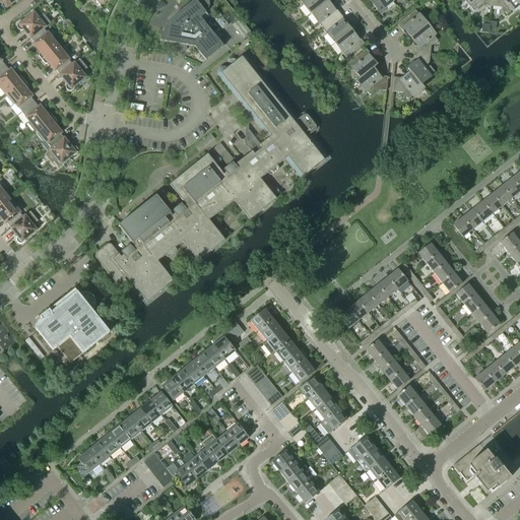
[(160,38),(159,41),(194,48),(205,61),(223,47),(200,18),(206,13),(204,11),(207,9),(208,8),(208,7),(209,7),(209,6),(209,5),(209,4),(209,3),(209,2),(208,1),(208,0),(207,0),(197,0),(196,1),(195,0),(193,0),(175,15),(172,18),(170,20),(168,23),(165,26),(164,30),(161,34),(160,38)]
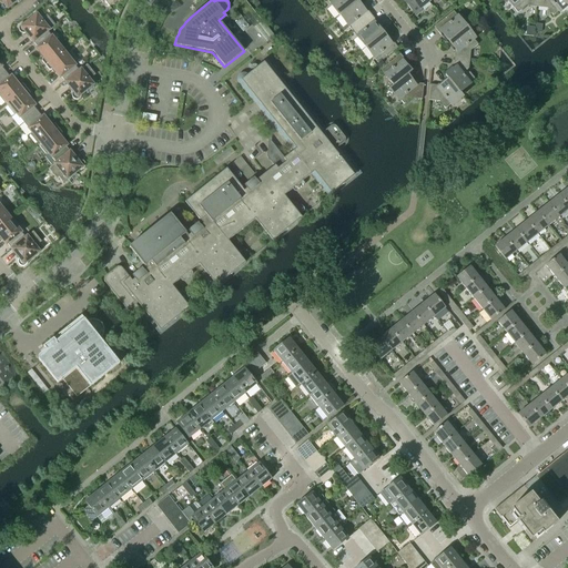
[(326,0),(340,16),(357,1),(355,0),(326,0)]
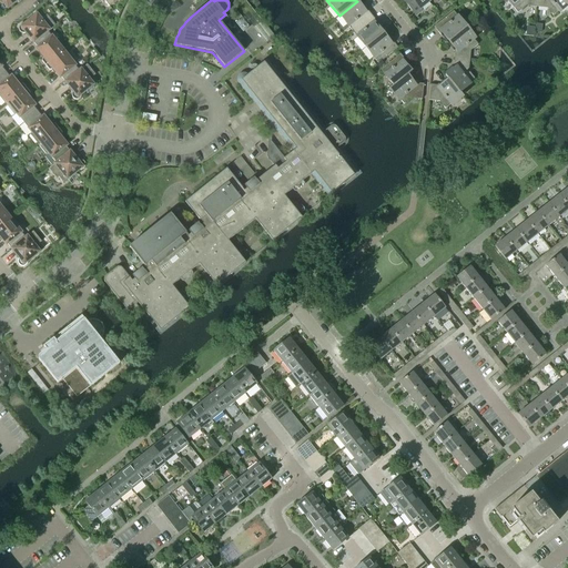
[(428,2),(426,0),(402,0),(418,19),(416,16),(422,11),(421,9),(428,2)]
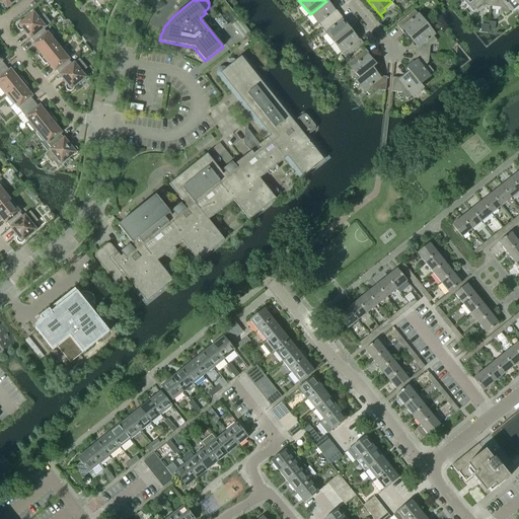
[(463,0),(472,12),(480,5),(491,6),(491,0),(463,0)]
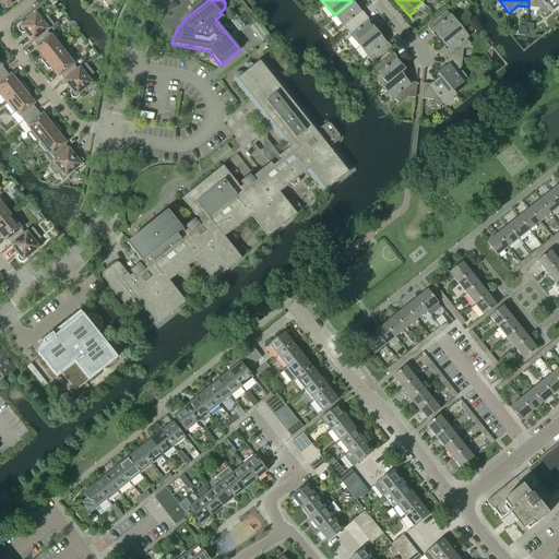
[(528,0),(528,7),(538,8),(544,15),(549,11),(550,12),(558,4),(558,1),(558,0),(528,0)]
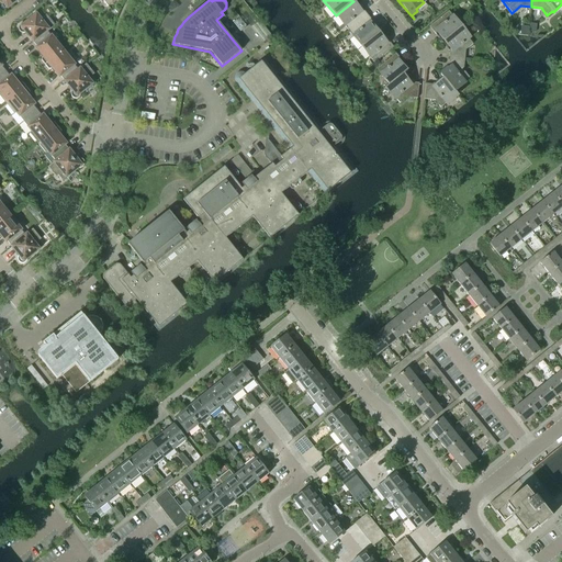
[(336,15),(348,31),(368,15),(361,8),(360,10),(353,1),(336,15)]
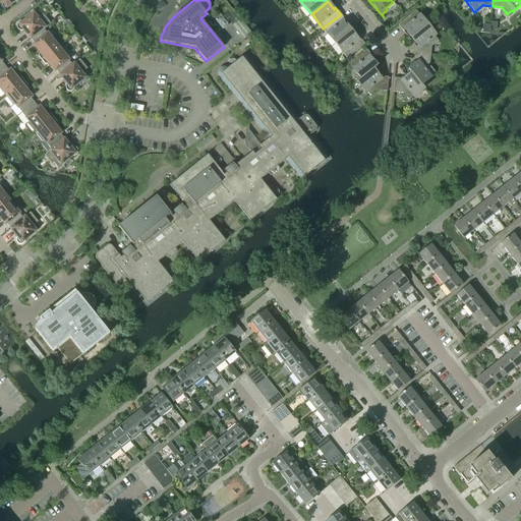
[(23,31),(31,39),(50,22),(43,13),(41,15),(37,10),(22,22),(21,22),(20,22),(19,22),(18,22),(18,23),(17,23),(16,24),(16,25),(16,26),(16,27),(17,29),(17,30),(18,31),(19,31),(20,32),(21,32),(22,32),(23,31)]
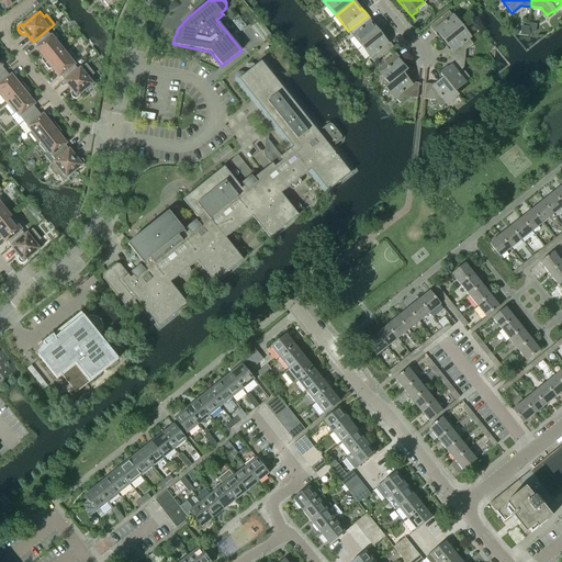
[(438,33),(444,41),(461,27),(448,11),(429,26),(436,35),(438,33)]
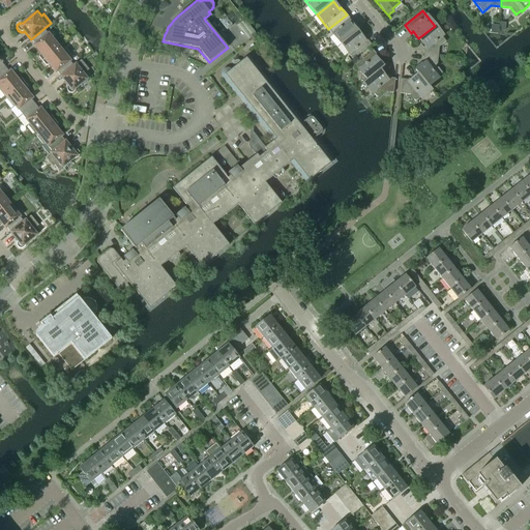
[(328,29),(341,45),(357,31),(351,24),(353,22),(347,15),(328,29)]
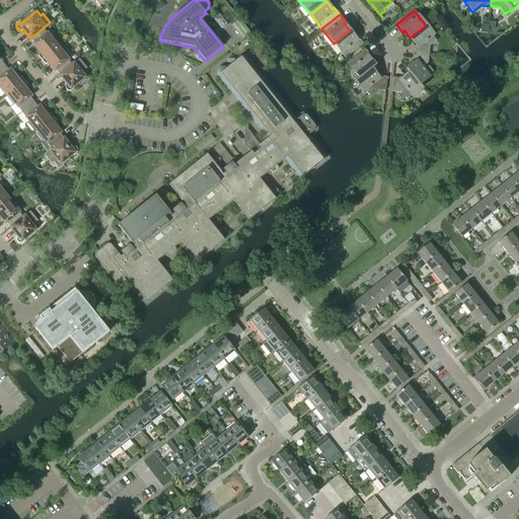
[(221,16),(215,21),(222,29),(228,24),(221,16)]
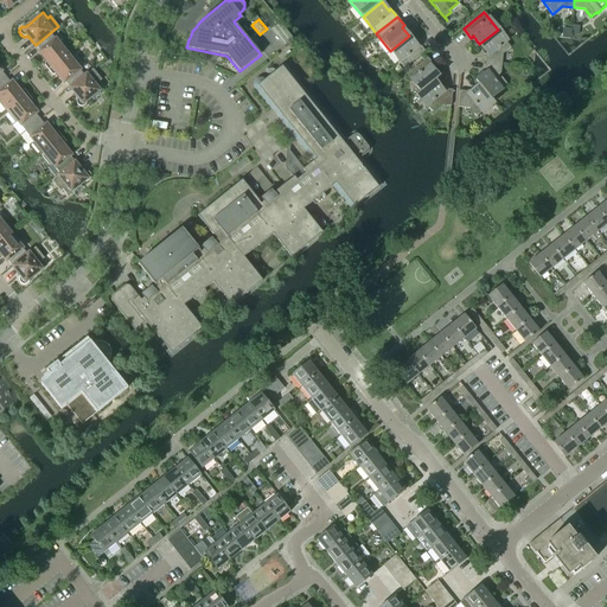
[(280,24),(272,30),(285,45),(292,38),(280,24)]
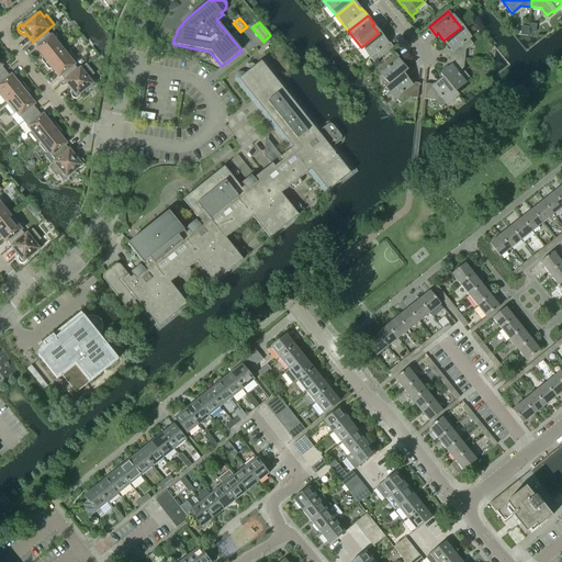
[(41,60),(44,65),(65,48),(57,38),(55,41),(47,31),(55,25),(54,24),(33,42),(37,47),(36,48),(43,57),(42,58),(41,60)]
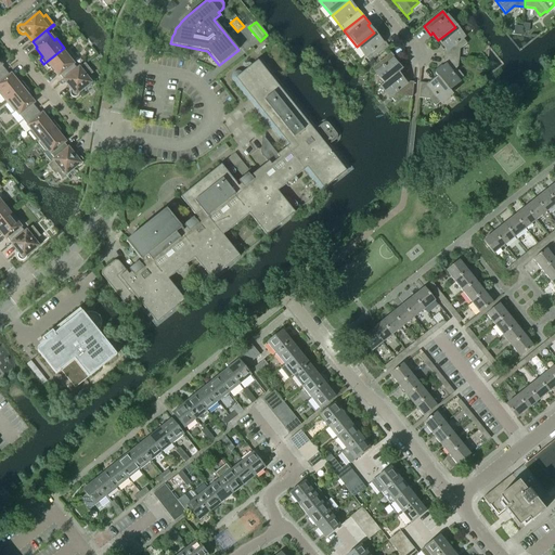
[(444,52),(443,57),(459,60),(460,50),(467,43),(463,38),(464,37),(455,27),(438,40),(444,49),(442,50),(444,52)]
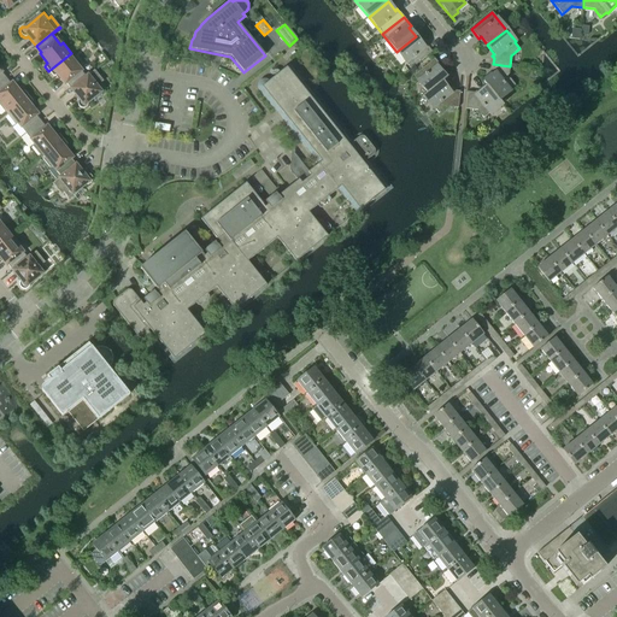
[(416,36),(397,52),(411,69),(432,52),(424,43),(423,45),(416,36)]
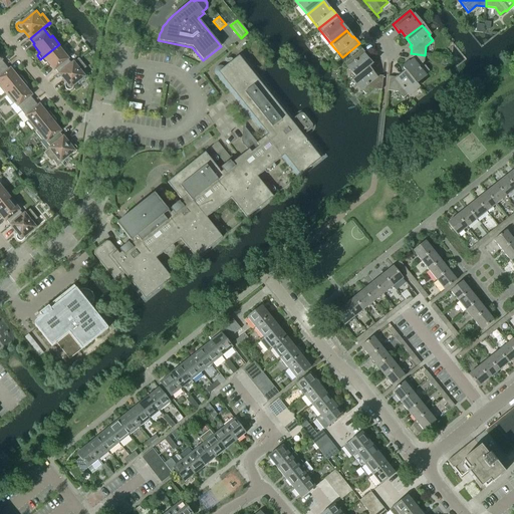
[(55,69),(59,74),(78,59),(78,58),(71,64),(64,55),(66,54),(59,44),(40,59),(44,64),(46,63),(47,62),(54,70),(55,69)]
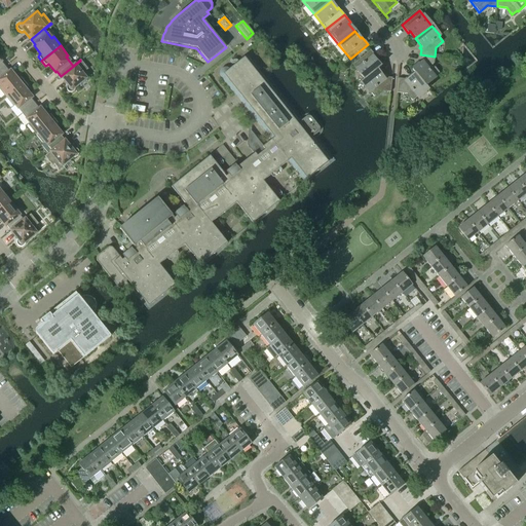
[(361,82),(380,67),(374,60),(376,58),(370,50),(352,65),(364,79),(361,82)]
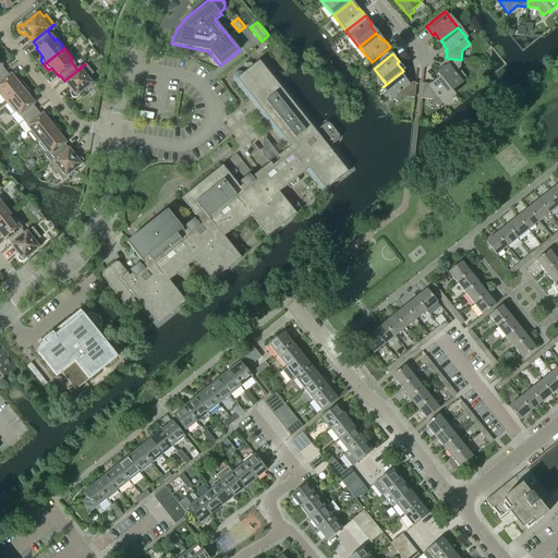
[(445,68),(437,74),(455,96),(455,95),(451,92),(461,83),(460,82),(465,77),(460,70),(461,60),(446,58),(445,64),(444,65),(445,68)]
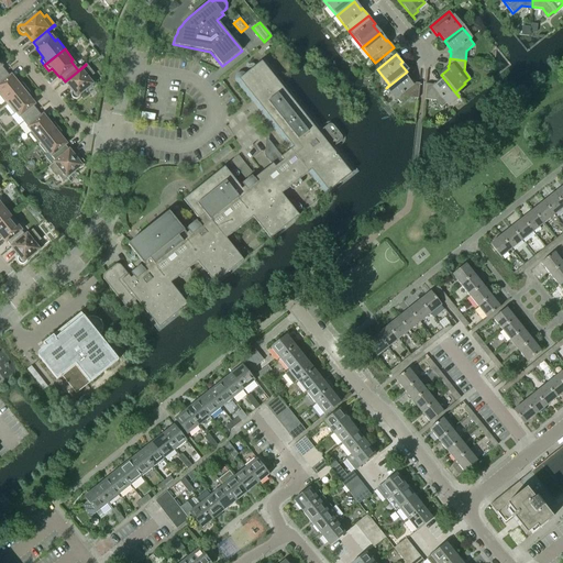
[(102,277),(102,278),(103,278),(103,279),(105,280),(127,308),(128,309),(129,310),(130,310),(131,310),(132,309),(138,305),(134,302),(136,300),(141,306),(144,310),(158,328),(179,312),(188,305),(170,284),(197,262),(214,284),(222,277),(235,267),(243,261),(225,239),(253,218),(271,239),(280,231),(289,223),(299,216),(282,195),(308,173),(326,195),(334,187),(354,172),(334,146),(341,142),(341,141),(342,141),(342,140),(342,139),(342,138),(342,136),(341,135),(334,127),(333,127),(333,125),(332,125),(332,124),(331,124),(330,124),(329,124),(328,125),(321,130),(283,81),(279,78),(265,59),(255,67),(246,74),(245,74),(244,73),(243,73),(242,72),(241,72),(240,73),(239,73),(238,73),(238,74),(236,74),(236,75),(235,75),(235,76),(235,77),(234,78),(234,79),(235,80),(235,81),(236,83),(251,101),(254,99),(261,108),(257,110),(290,150),(282,157),(275,147),(274,153),(273,153),(272,153),(271,154),(269,155),(269,156),(269,157),(269,158),(271,158),(271,159),(272,159),(272,161),(273,161),(273,164),(272,165),(254,179),(252,176),(241,184),(244,187),(242,189),(224,167),(218,172),(211,178),(196,190),(185,199),(184,200),(200,222),(199,223),(196,220),(186,229),(188,232),(186,233),(169,212),(168,212),(133,240),(130,243),(128,245),(145,266),(143,268),(140,265),(131,273),(133,276),(131,278),(127,273),(121,266),(121,265),(120,265),(119,265),(118,264),(117,264),(117,265),(116,265),(114,265),(114,266),(105,274),(103,275),(103,276),(102,277)]
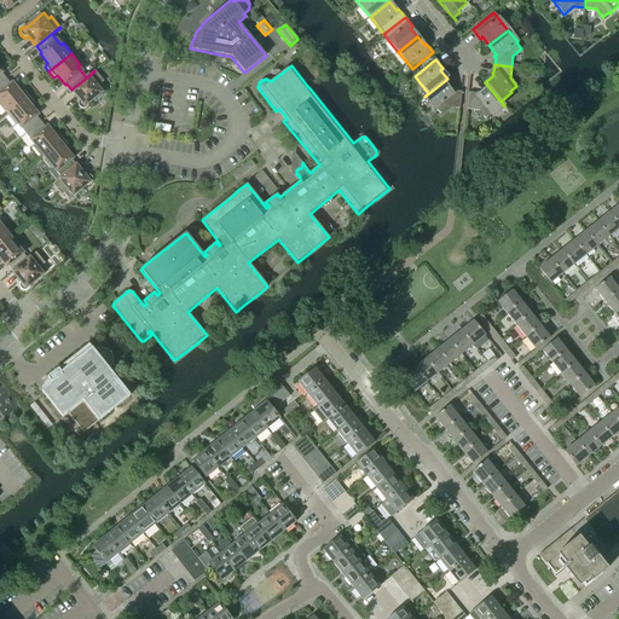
[(94,71),(71,90),(80,100),(79,100),(79,102),(77,103),(77,104),(77,105),(79,105),(79,106),(80,108),(80,109),(82,109),(84,109),(85,109),(86,109),(87,108),(88,106),(88,105),(88,104),(88,103),(106,90),(102,84),(104,82),(94,71)]
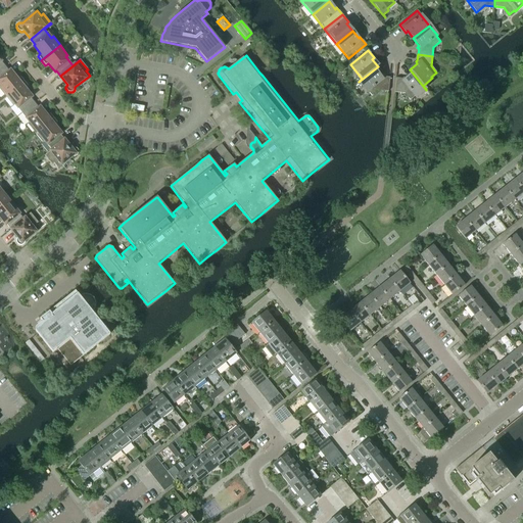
[(0,90),(5,97),(24,82),(20,77),(18,78),(17,79),(10,70),(9,72),(5,66),(0,69),(0,90)]
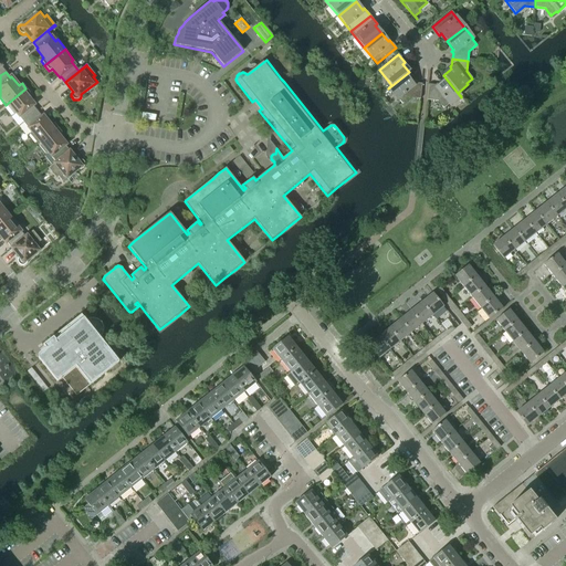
[(409,72),(388,88),(397,100),(398,98),(402,104),(410,98),(420,100),(422,84),(416,83),(413,81),(411,83),(406,75),(409,72)]
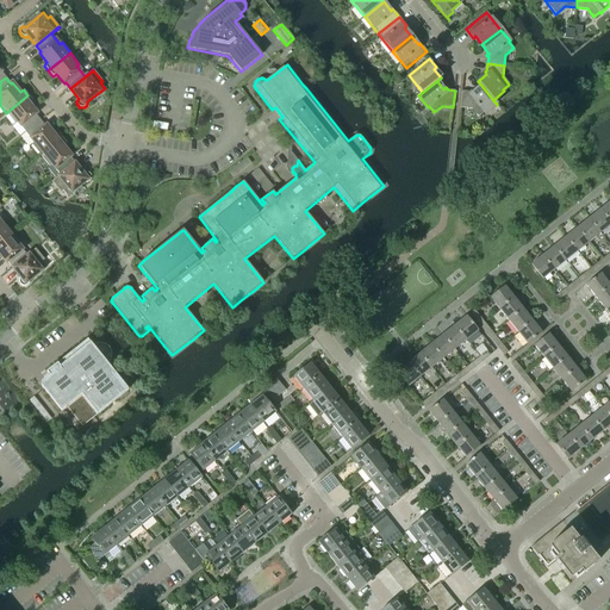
[(497,105),(478,81),(481,86),(473,93),(471,91),(470,92),(462,91),(460,107),(472,109),(478,117),(484,112),(485,113),(497,105)]
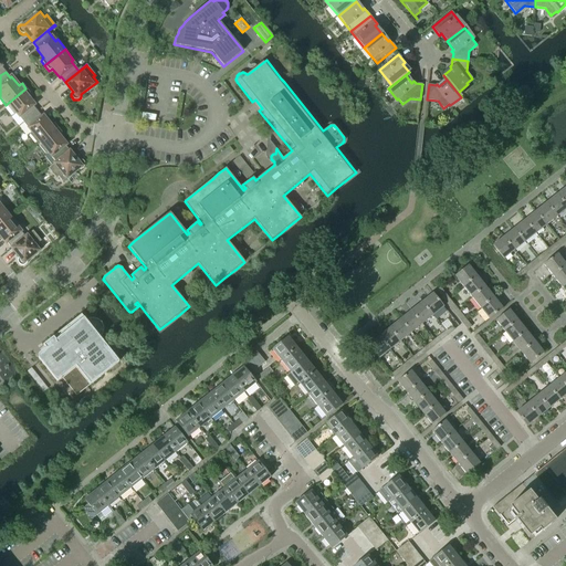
[(16,113),(23,123),(38,112),(33,106),(34,105),(28,96),(29,95),(30,93),(25,88),(6,105),(13,115),(16,113)]
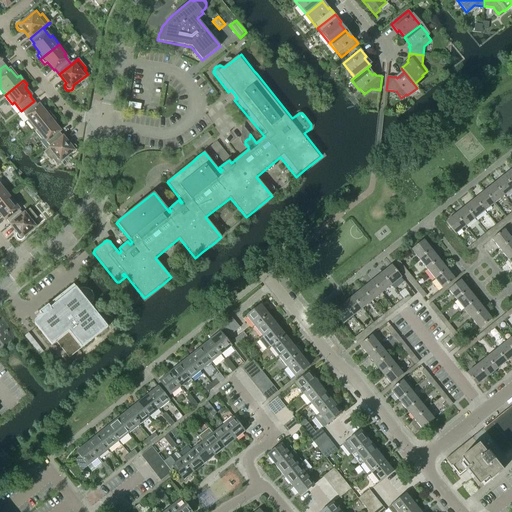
[(27,121),(34,131),(53,116),(49,111),(47,112),(46,113),(39,105),(38,106),(34,101),(21,111),(29,120),(27,121)]
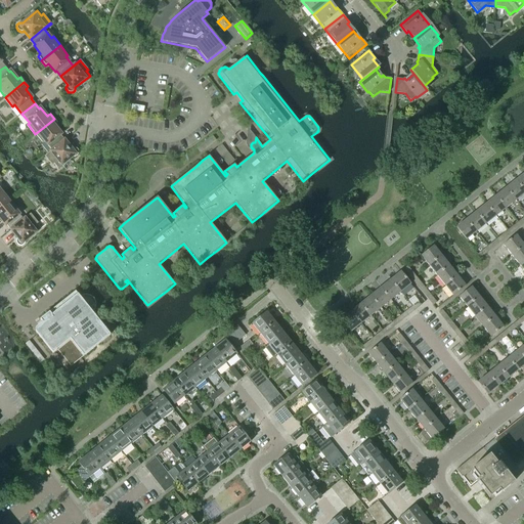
[(44,156),(45,157),(64,140),(60,135),(61,134),(55,126),(56,125),(57,123),(54,119),(35,134),(42,143),(44,141),(51,150),(44,156)]
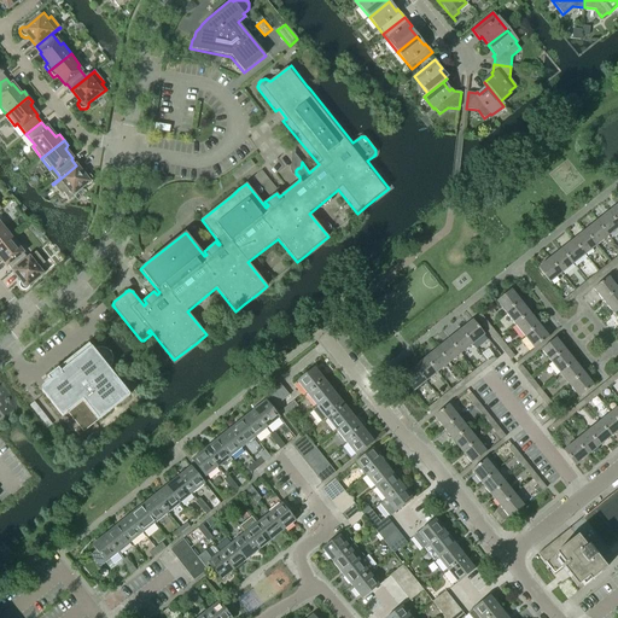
[(76,165),(53,185),(62,196),(64,193),(68,199),(86,185),(87,185),(88,185),(89,185),(91,185),(92,184),(92,182),(93,181),(93,180),(93,179),(92,179),(92,178),(91,176),(89,175),(88,175),(87,174),(86,175),(85,175),(76,165)]
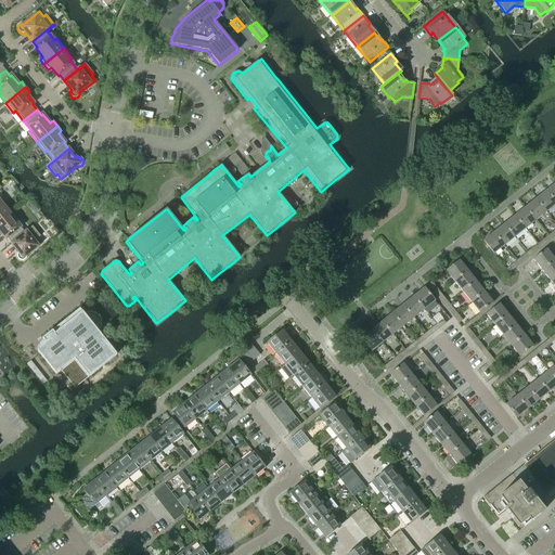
[(0,220),(11,211),(3,202),(1,203),(0,201),(0,189),(1,188),(0,188),(0,220)]
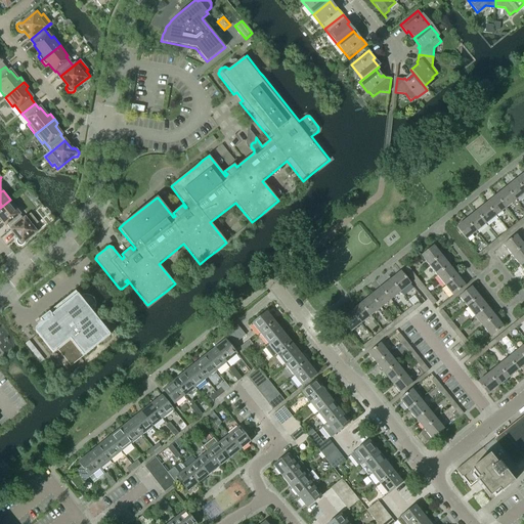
[(523,189),(516,180),(507,188),(516,201),(523,193),(523,189)]
